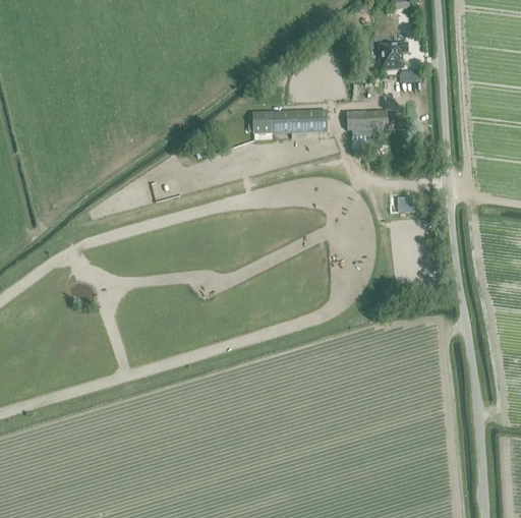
[(391,0),(393,9),(407,8),(406,0),(391,0)]
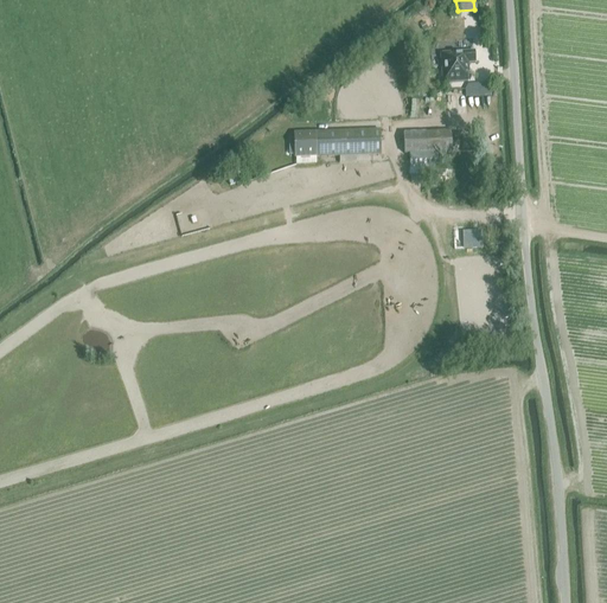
[(468,61),(475,59),(474,47),(440,51),(442,79),(468,78),(467,70),(470,69),(468,61)]
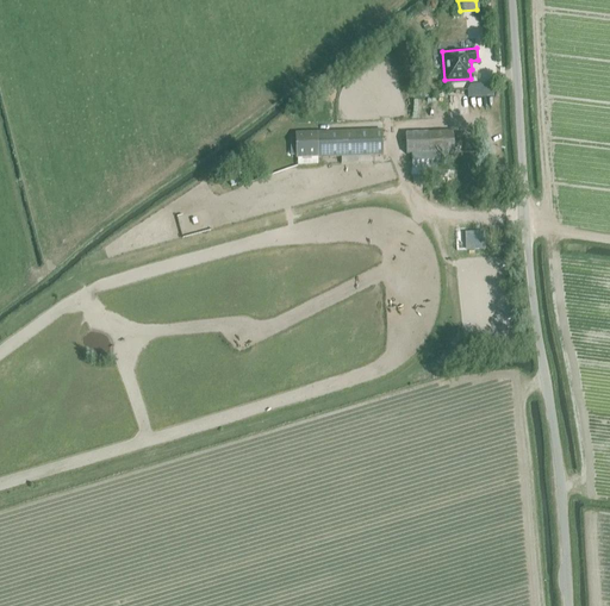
[(297,137),(290,137),(291,154),(297,154),(297,163),(318,162),(317,155),(384,152),(383,141),(383,127),(296,131),(297,137)]
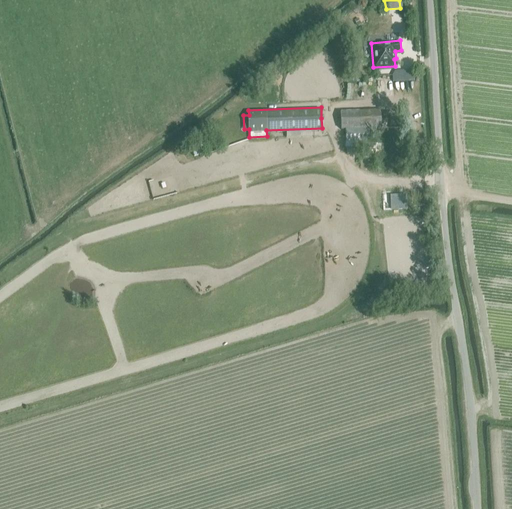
[(341,111),(341,127),(381,125),(381,109),(341,111)]
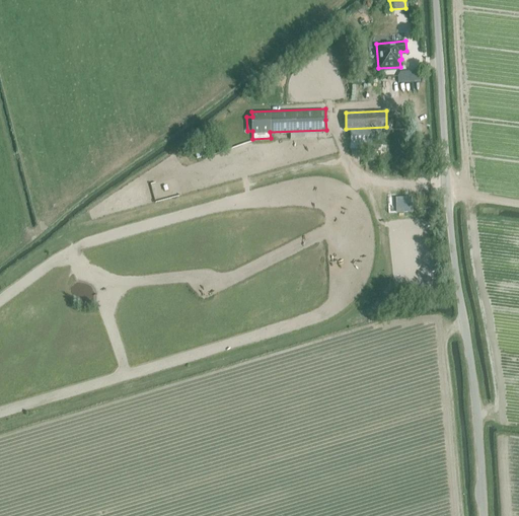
[(350,129),(350,147),(370,146),(370,129),(350,129)]
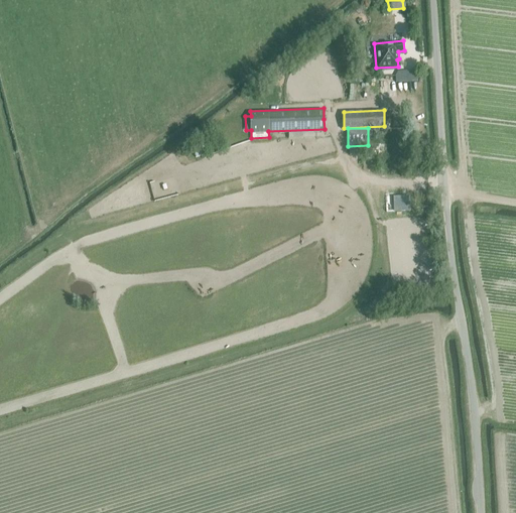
[(181,171),(175,150),(168,153),(174,173),(181,171)]
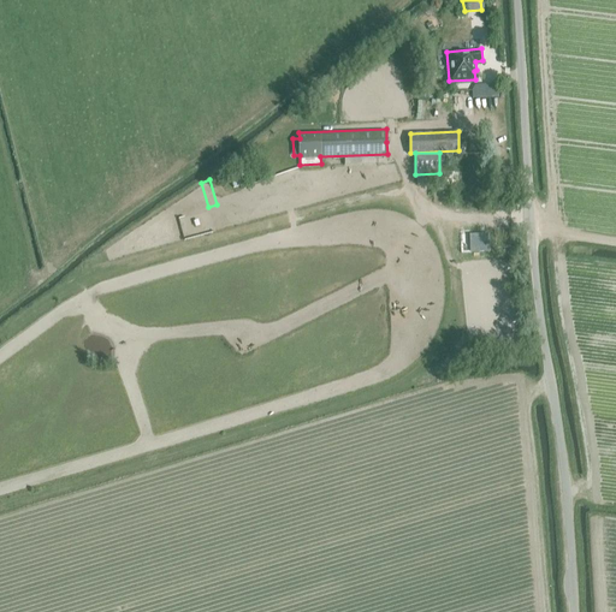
[(227,192),(230,201),(252,195),(249,186),(227,192)]
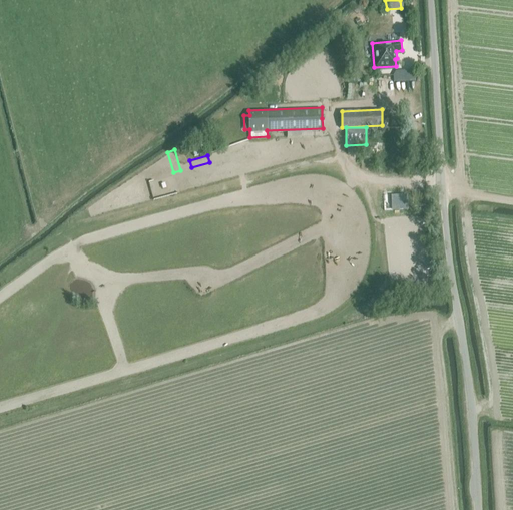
[(391,194),(391,201),(399,200),(399,208),(408,207),(407,193),(391,194)]
